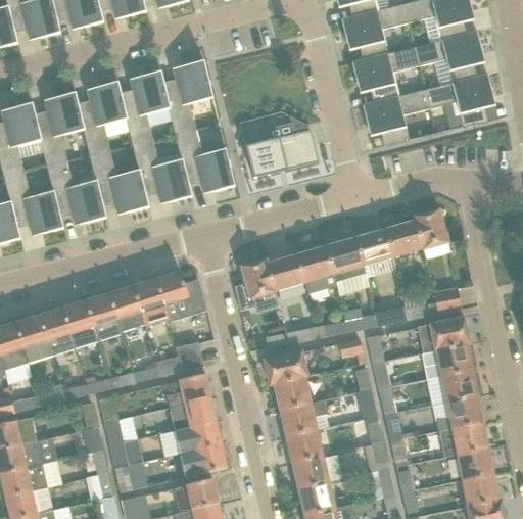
[(0,45),(17,41),(14,31),(6,0),(7,4),(4,4),(4,5),(0,5),(0,45)]
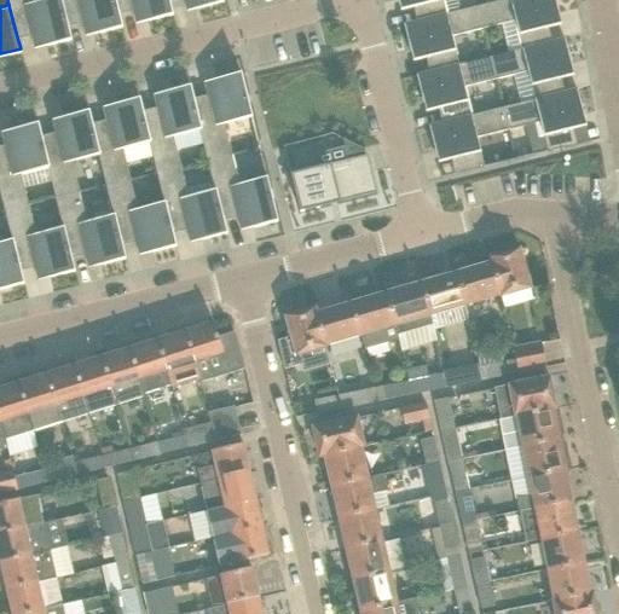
[(7,0),(17,36),(32,33),(34,42),(35,45),(46,42),(71,36),(68,23),(61,0),(7,0)]
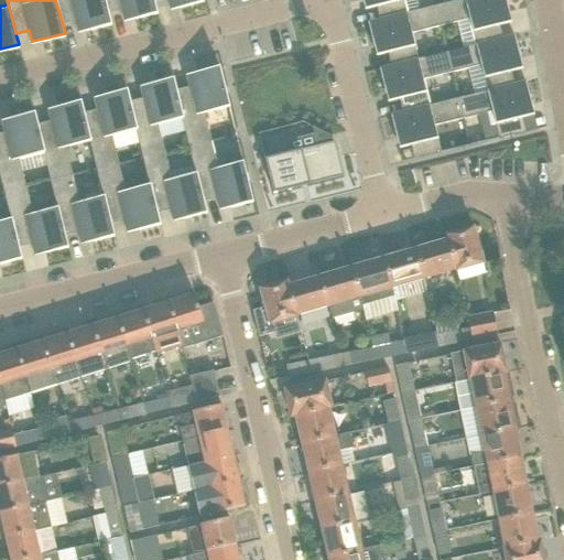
[(55,0),(62,21),(75,18),(77,28),(78,30),(88,28),(111,22),(108,10),(105,0),(55,0)]
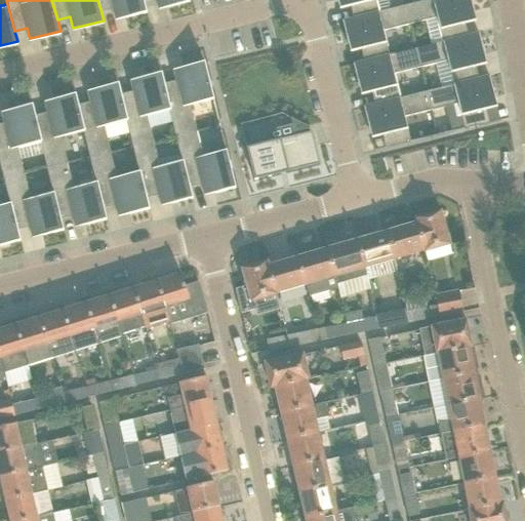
[(97,0),(101,9),(113,6),(115,15),(116,17),(125,14),(147,9),(144,0),(97,0)]
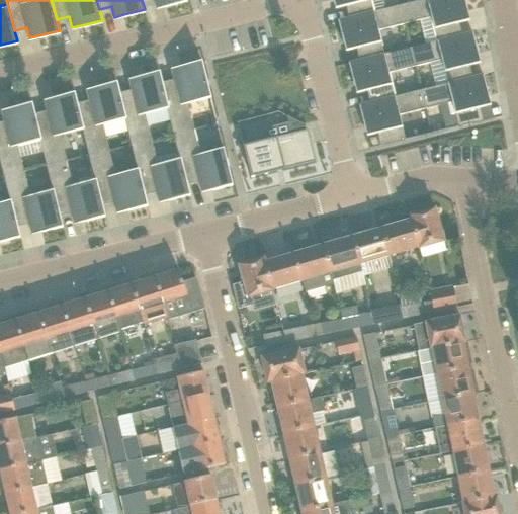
[(333,0),(335,6),(345,3),(348,14),(373,8),(371,0),(333,0)]
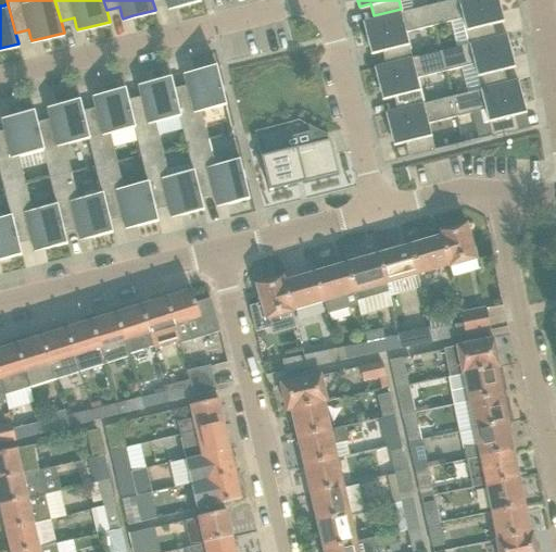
[(492,22),(504,19),(498,0),(438,0),(429,2),(434,22),(463,15),(469,40),(495,34),(492,22)]
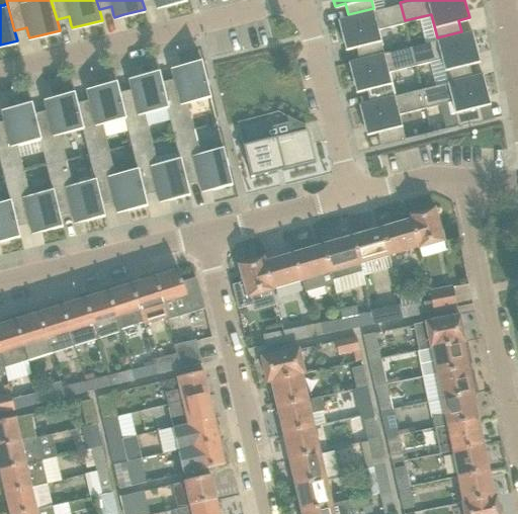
[(377,27),(405,20),(400,2),(373,8),(348,14),(338,17),(345,49),(356,46),(359,57),(383,51),(377,27)]
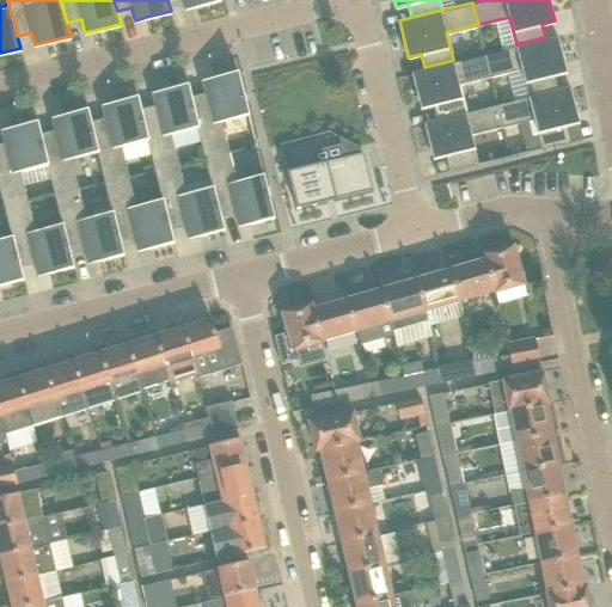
[(554,74),(567,71),(557,35),(545,37),(516,44),(485,53),(490,74),(521,67),(528,94),(557,87),(554,74)]
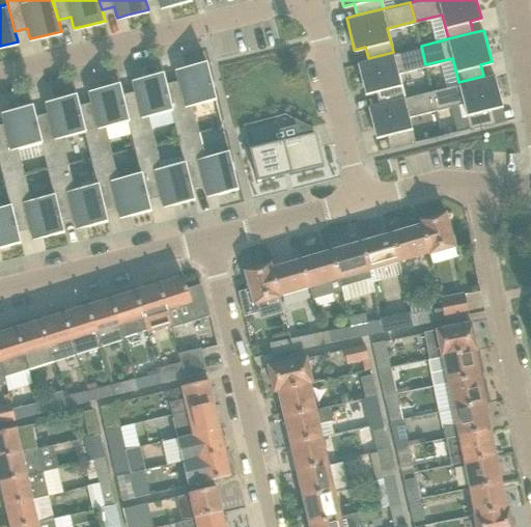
[(398,72),(425,64),(421,46),(393,52),(368,58),(357,61),(365,92),(375,90),(379,102),(404,95),(398,72)]
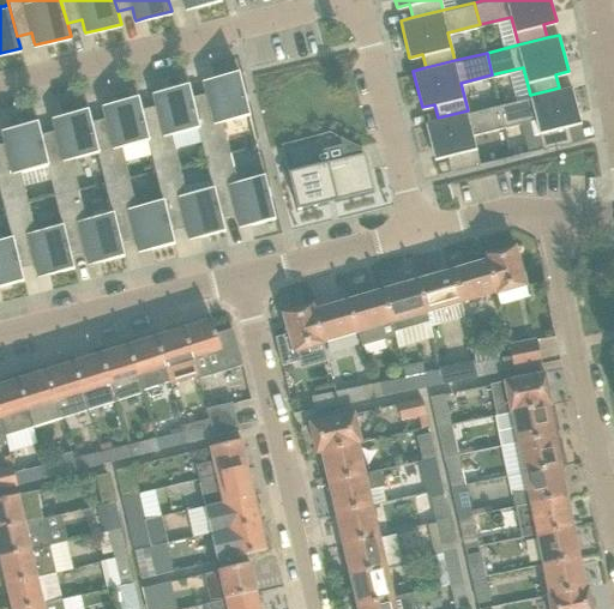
[(192,94),(191,94),(206,155),(229,149),(222,119),(248,113),(250,113),(247,101),(245,90),(239,68),(215,74),(203,78),(203,80),(206,90),(192,94)]
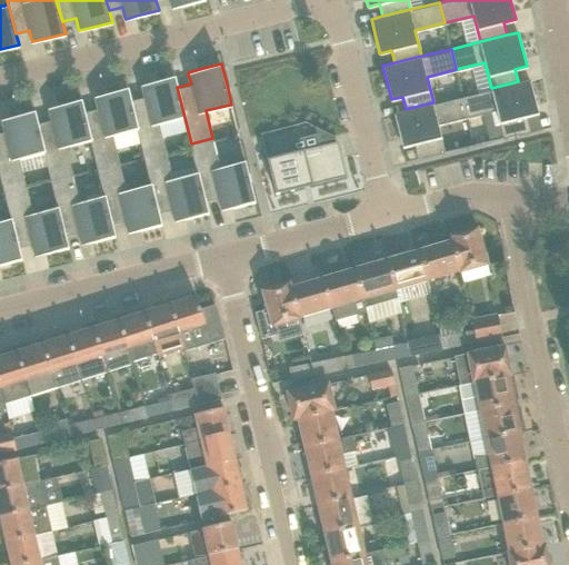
[(131,99),(130,99),(145,155),(166,150),(159,121),(183,116),(190,144),(191,144),(177,87),(178,87),(175,76),(152,81),(141,83),(142,86),(145,96),(131,99)]
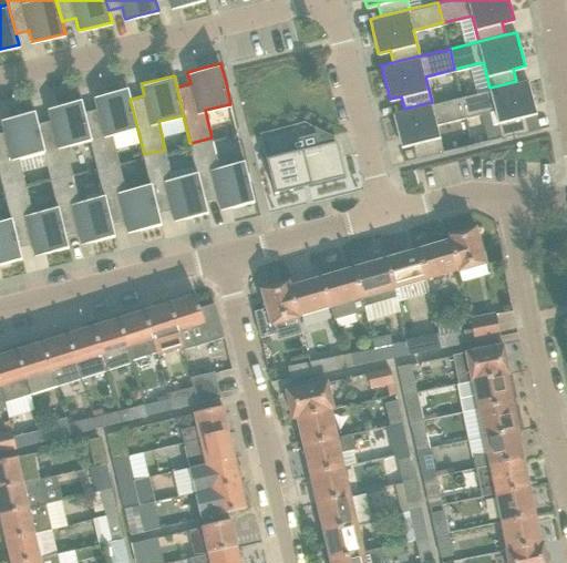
[(517,82),(461,96),(465,115),(481,112),(485,128),(498,124),(501,135),(502,136),(528,130),(528,129),(525,115),(534,113),(536,112),(534,102),(528,79),(516,81),(517,82)]
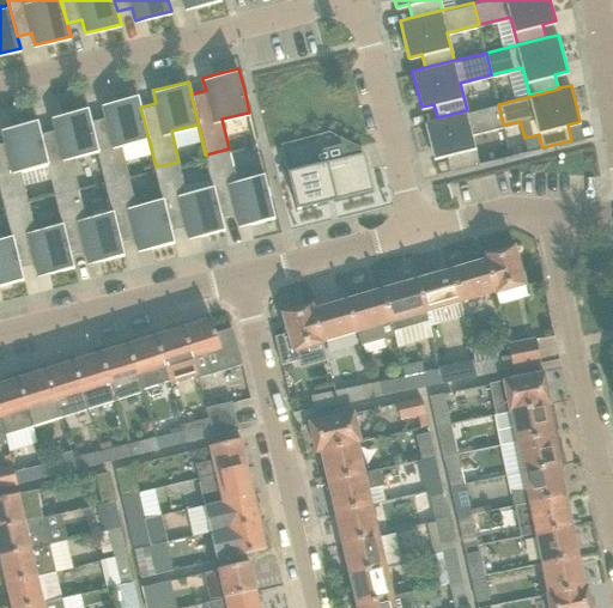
[(91,119),(90,119),(105,180),(128,174),(121,144),(147,137),(155,168),(156,166),(140,107),(141,107),(138,93),(114,99),(102,103),(103,105),(105,115),(91,119)]
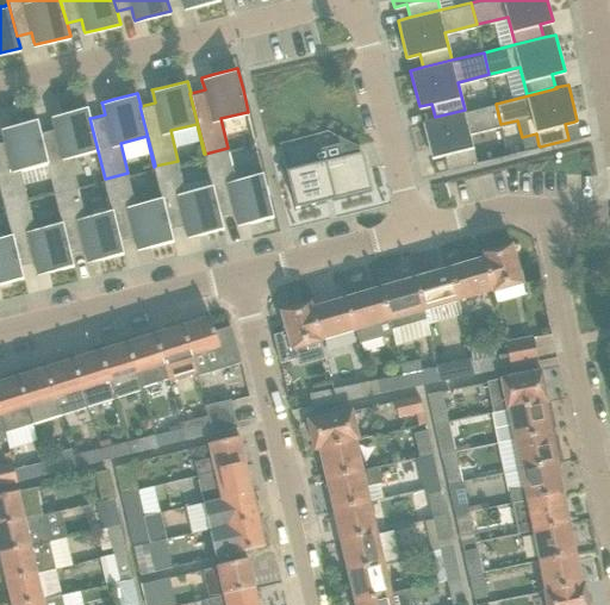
[(435,117),(423,120),(429,145),(431,156),(434,156),(444,154),(447,167),(448,169),(477,162),(477,160),(470,132),(500,124),(496,104),(435,118),(435,117)]
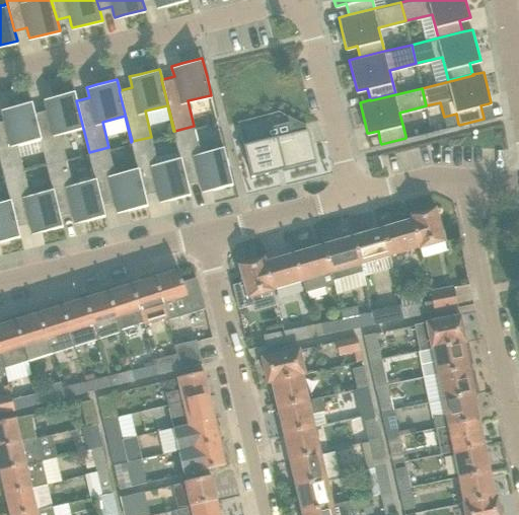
[(34,111),(33,112),(47,162),(66,157),(60,132),(82,127),(88,152),(89,152),(76,100),(77,100),(74,89),(54,95),(44,97),(45,99),(47,107),(34,111)]
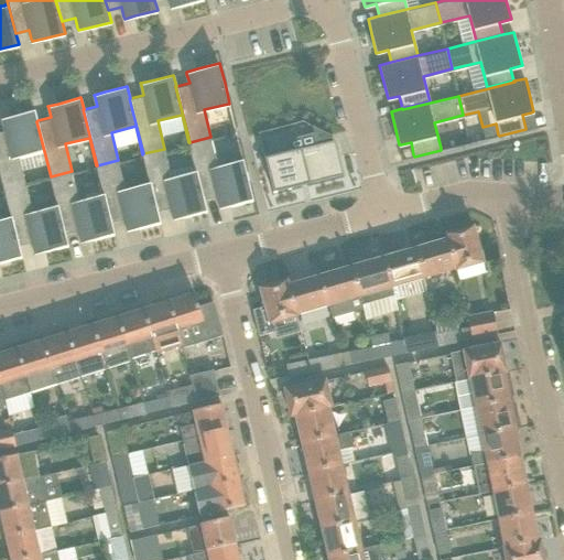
[(0,129),(0,170),(4,189),(25,183),(19,154),(43,149),(50,176),(51,176),(36,121),(38,120),(34,109),(12,115),(1,117),(2,119),(4,129),(0,129)]
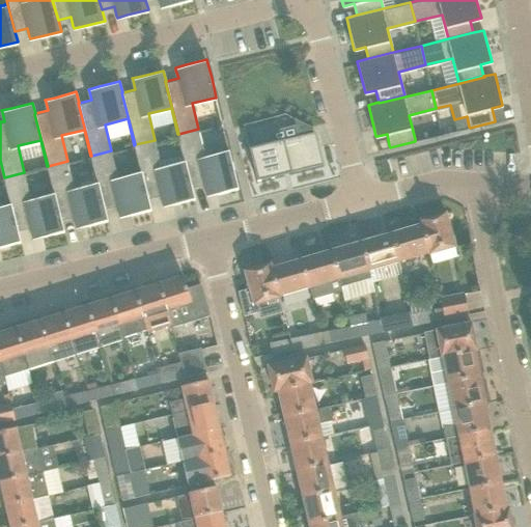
[(252,145),(249,146),(257,178),(260,177),(271,174),(271,175),(274,174),(324,162),(315,130),(314,130),(312,131),(311,129),(310,125),(294,115),(295,122),(292,122),(271,129),(273,138),(274,141),(253,145),(252,146),(252,145)]
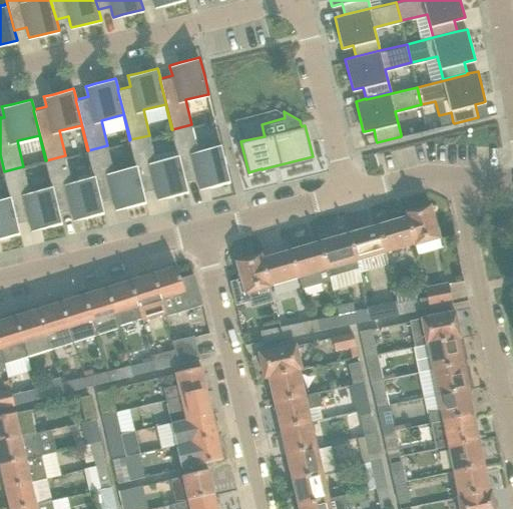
[(191,124),(172,129),(184,180),(185,180),(196,177),(198,185),(199,187),(209,185),(229,180),(225,162),(223,153),(221,144),(219,144),(197,149),(191,124)]
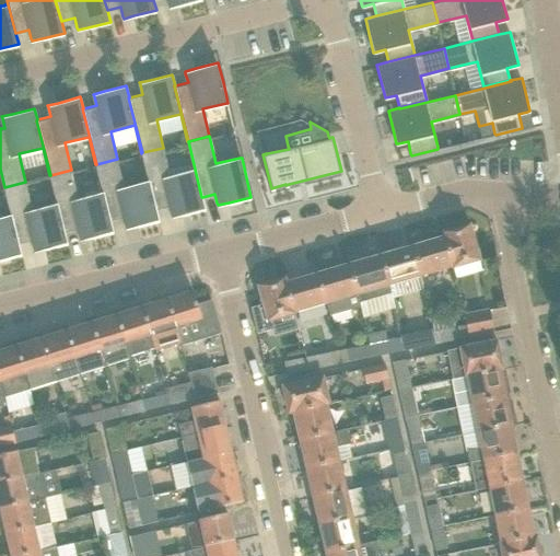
[(163,148),(142,152),(155,208),(156,208),(168,205),(172,215),(172,217),(183,213),(205,208),(202,197),(201,197),(188,141),(187,141),(194,169),(191,170),(170,175),(163,148)]
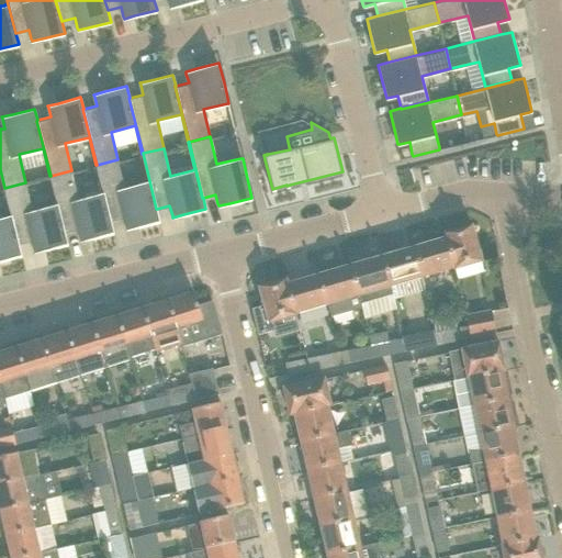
[(117,159),(97,165),(110,221),(111,220),(124,218),(126,226),(126,229),(137,226),(159,221),(157,209),(156,209),(143,153),(142,154),(148,181),(146,181),(124,187),(117,159)]
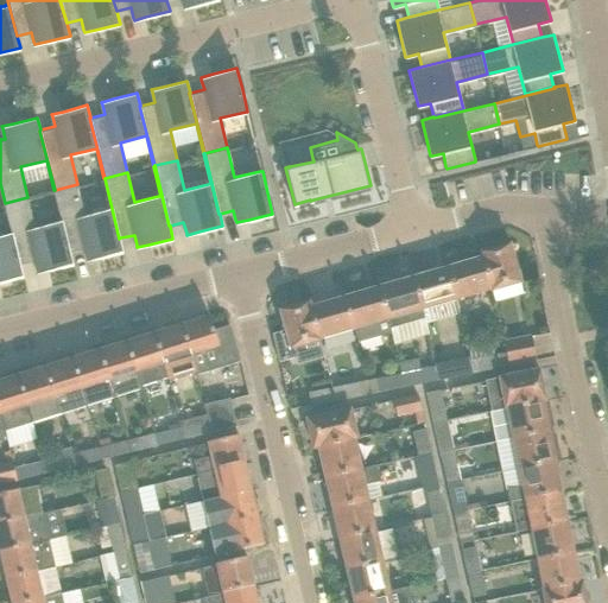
[(77,184),(55,190),(69,251),(70,251),(84,247),(87,256),(87,259),(99,256),(122,251),(120,237),(119,239),(105,178),(103,178),(111,208),(108,209),(86,215),(77,184)]
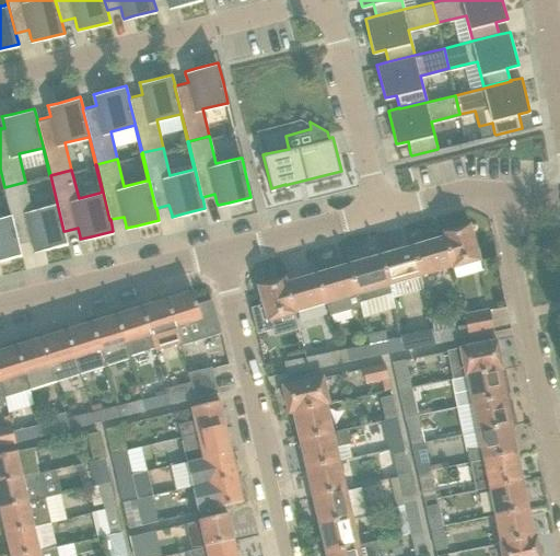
[(25,182),(4,187),(18,242),(19,242),(32,239),(34,247),(34,251),(45,247),(68,242),(65,231),(63,231),(50,175),(49,175),(56,203),(54,204),(33,209),(25,182)]
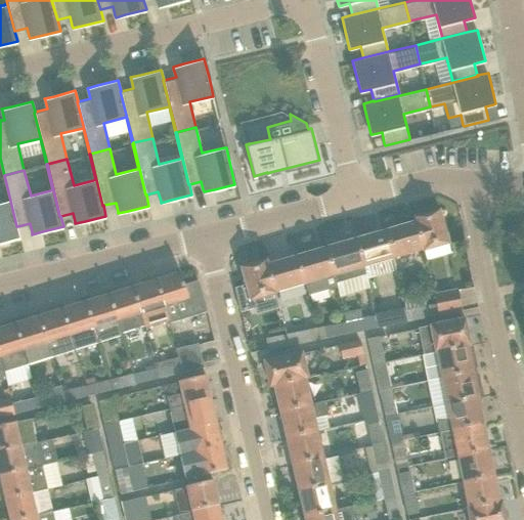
[(0,242),(20,237),(17,226),(16,226),(4,175),(3,175),(9,201),(7,201),(7,202),(0,203),(0,242)]
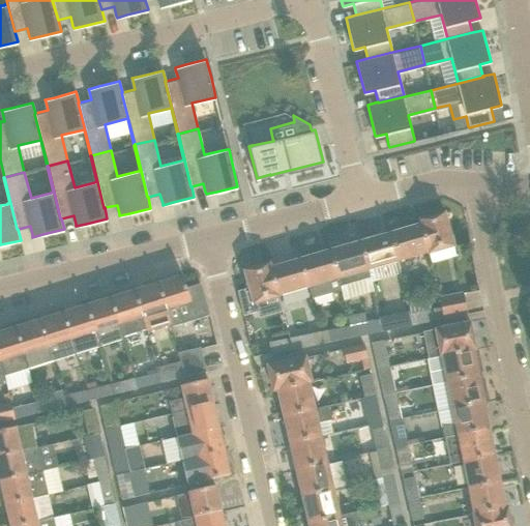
[(429,251),(454,243),(444,210),(418,217),(419,222),(429,251)]
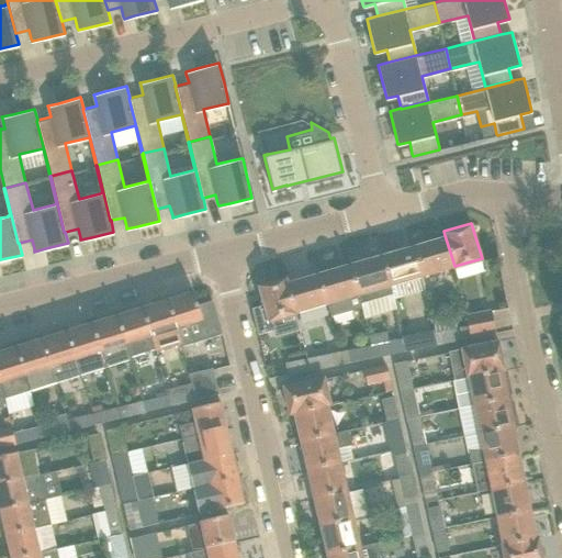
[(445,235),(414,244),(422,272),(423,275),(426,286),(457,277),(457,276),(454,266),(445,235)]
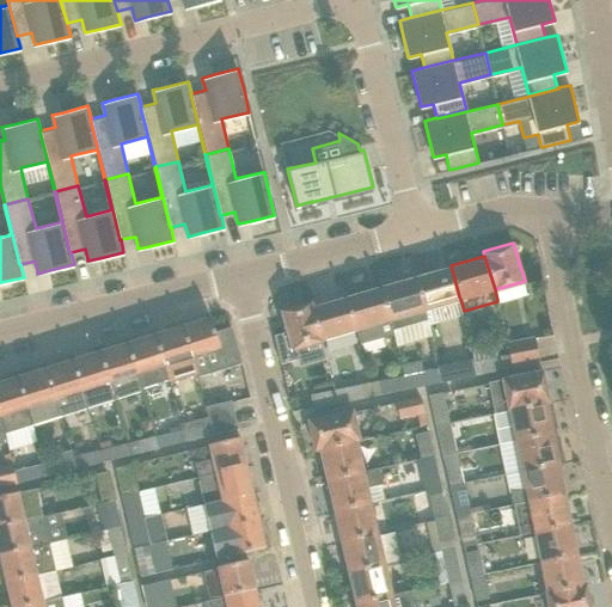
[(415,269),(414,269),(424,307),(426,310),(433,307),(459,300),(460,299),(459,296),(451,265),(416,276),(415,269)]
